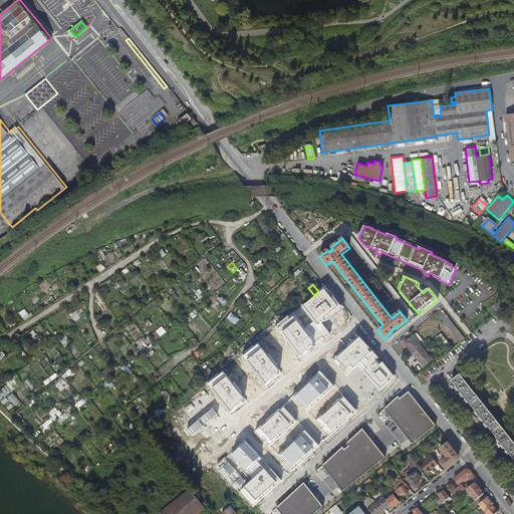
[(278,327),(302,357),(331,334),(322,323),(342,308),(325,286),(311,297),(313,299),(278,327)]
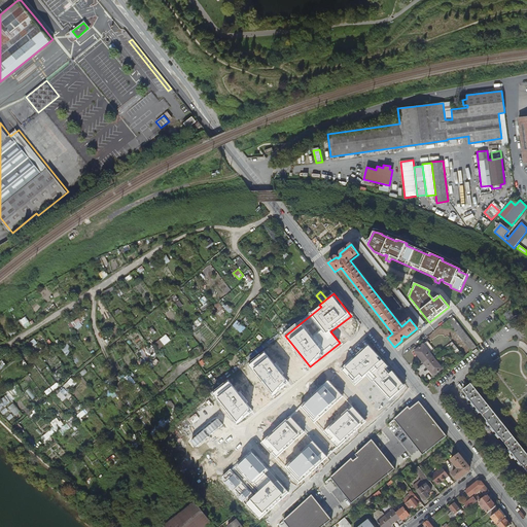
[(391,294),(386,299),(395,312),(401,307),(391,294)]
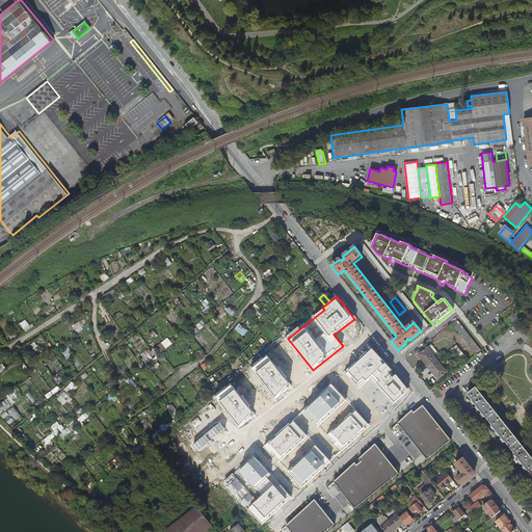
[(201,301),(205,311),(212,308),(208,298),(201,301)]
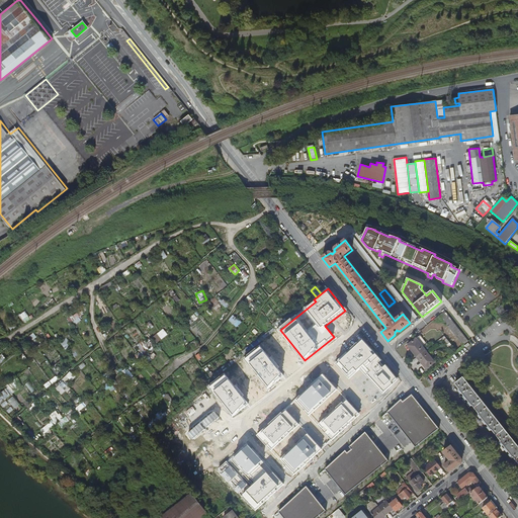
[(216,301),(210,307),(217,313),(222,308),(216,301)]
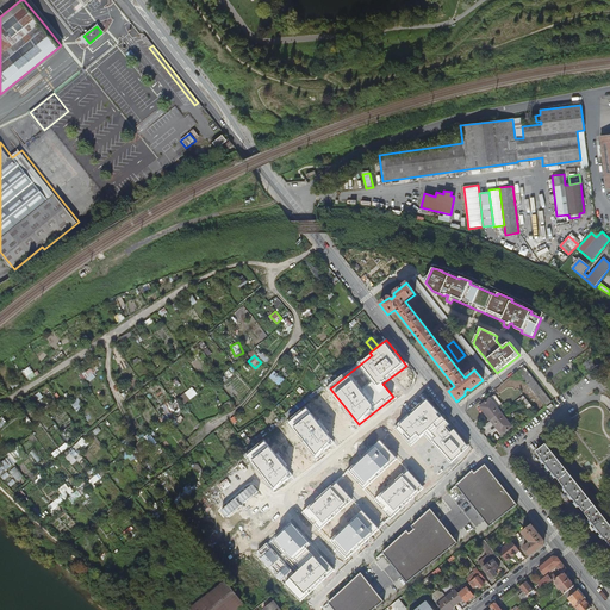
[(24,371),(30,380),(37,377),(31,367),(24,371)]
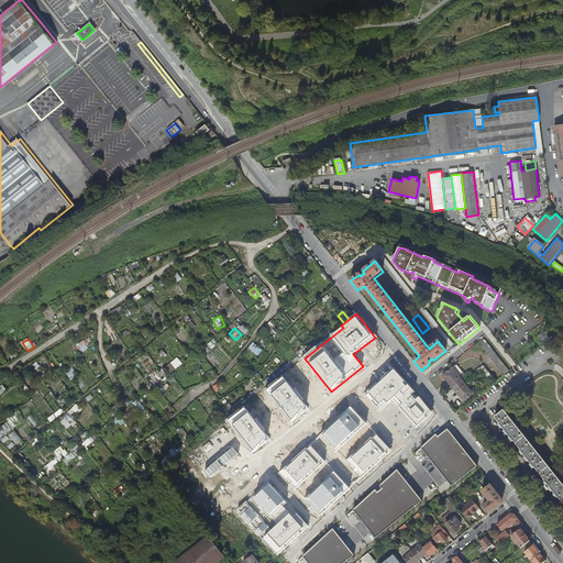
[(503,375),(508,371),(483,339),(477,343),(503,375)]
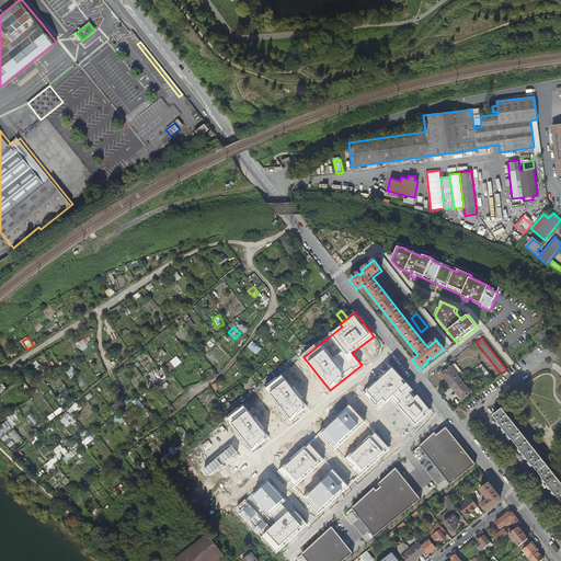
[(81,352),(90,346),(83,339),(76,343),(81,352)]
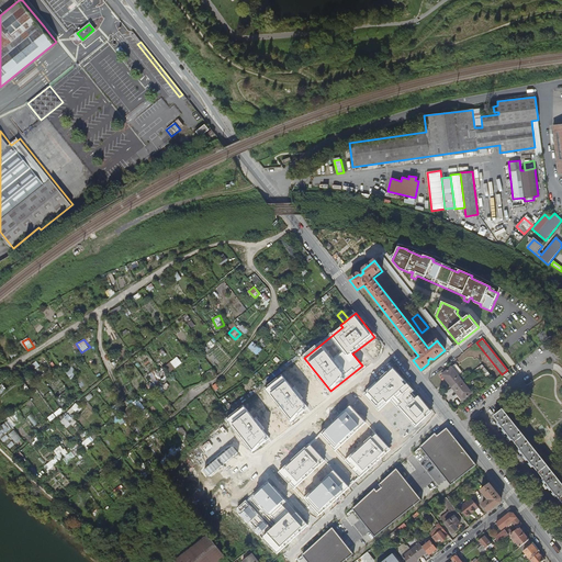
[(257,356),(262,349),(253,341),(248,347),(257,356)]
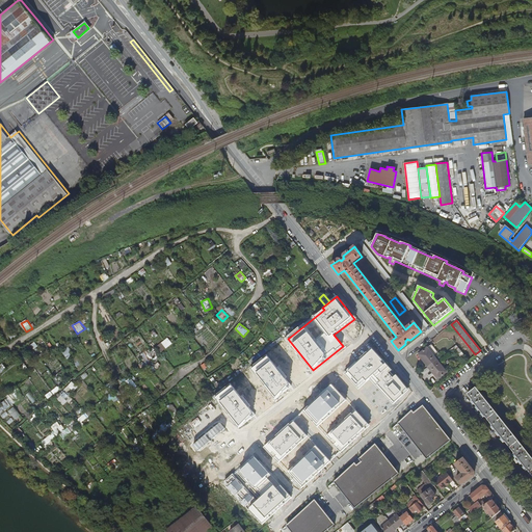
[(156,346),(161,352),(173,343),(167,337),(156,346)]
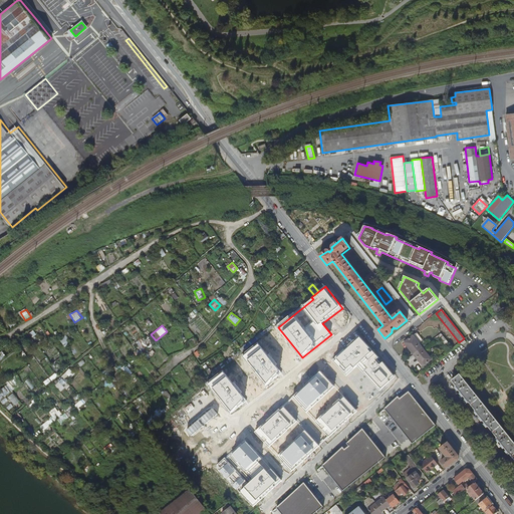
[(405,343),(414,355),(422,348),(419,344),(423,341),(417,333),(413,337),(413,336),(405,343)]
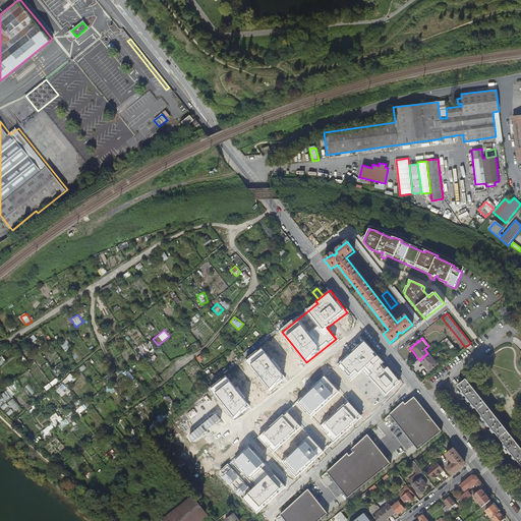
[(452,351),(455,349),(447,338),(444,341),(452,351)]
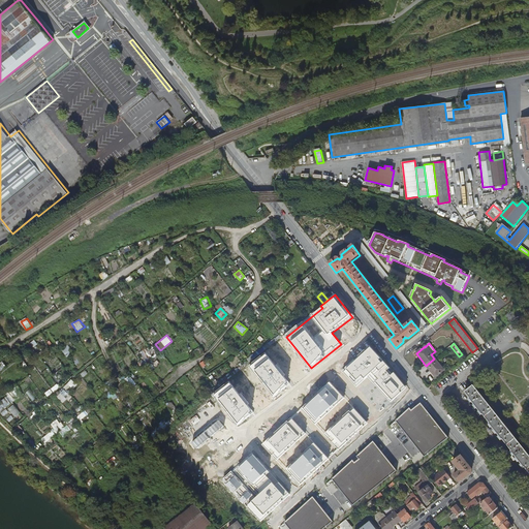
[(386,406),(401,393),(400,392),(405,386),(395,373),(391,376),(386,371),(390,369),(370,346),(339,375),(352,391),(364,380),(386,406)]
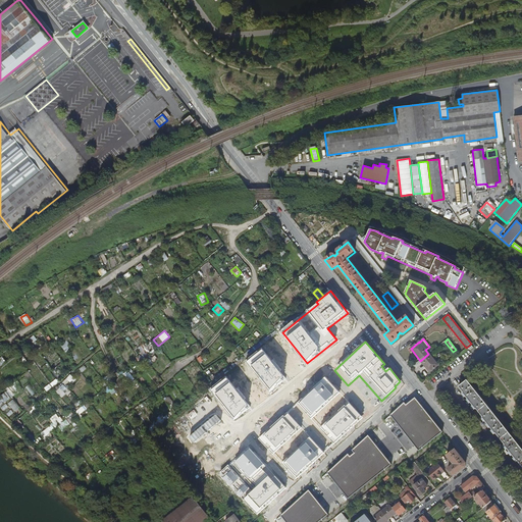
[(263,348),(247,361),(271,392),(288,378),(281,371),(283,370),(275,360),(273,361),(263,348)]
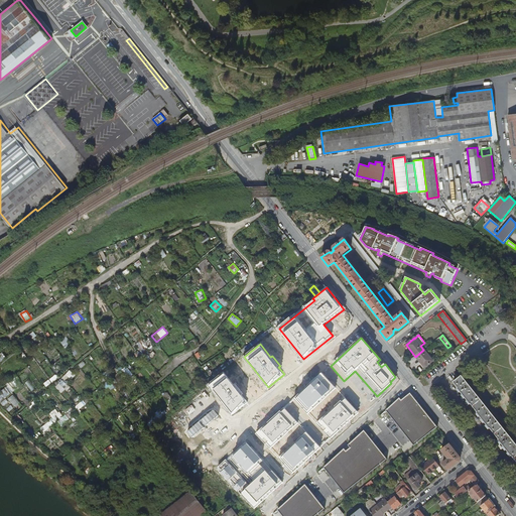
[(423,350),(415,357),(424,368),(433,362),(423,350)]
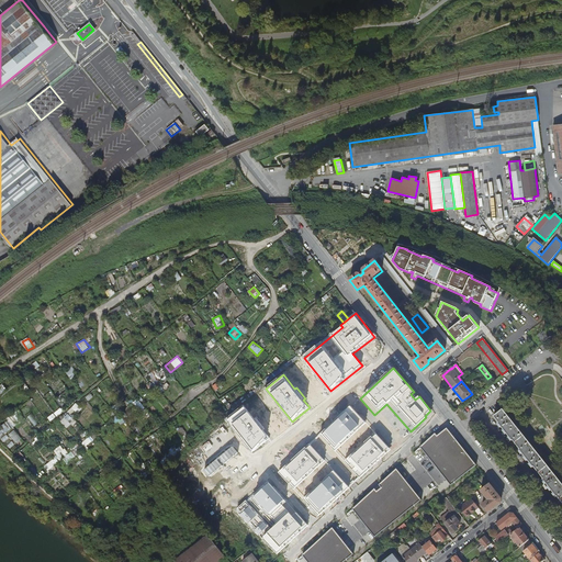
[(464,414),(473,409),(471,404),(462,408),(464,414)]
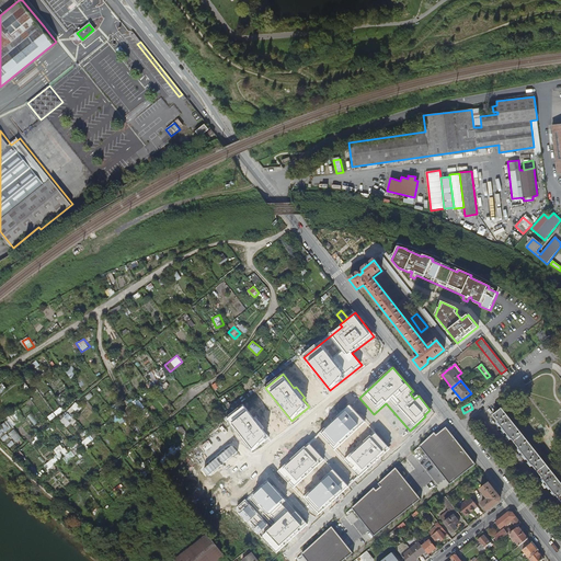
[(256,419),(244,404),(227,419),(253,451),(271,437),(264,430),(266,428),(258,418),(256,419)]
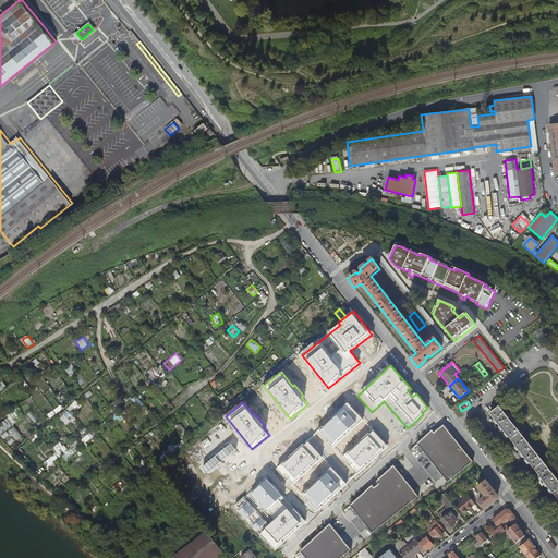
[(20,407),(7,414),(10,419),(0,424),(0,432),(26,417),(20,407)]
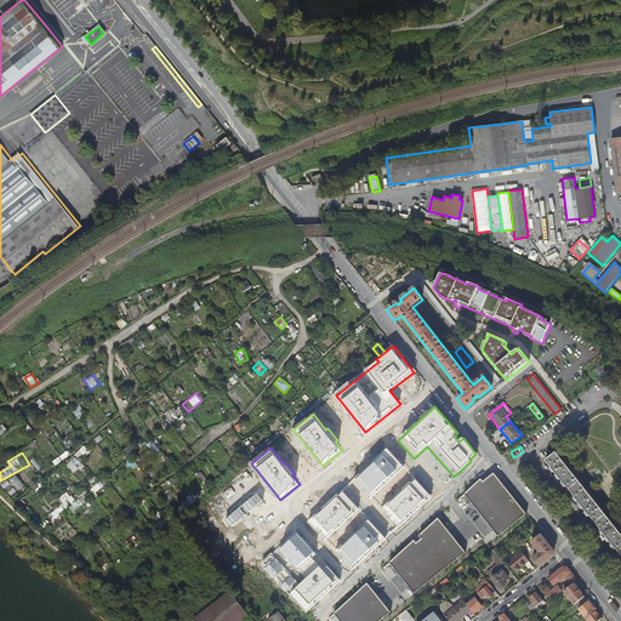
[(620,535),(556,453),(546,460),(551,467),(551,468),(565,486),(567,486),(574,496),(574,497),(588,517),(590,516),(600,529),(599,530),(615,550),(615,548),(620,556),(620,535)]
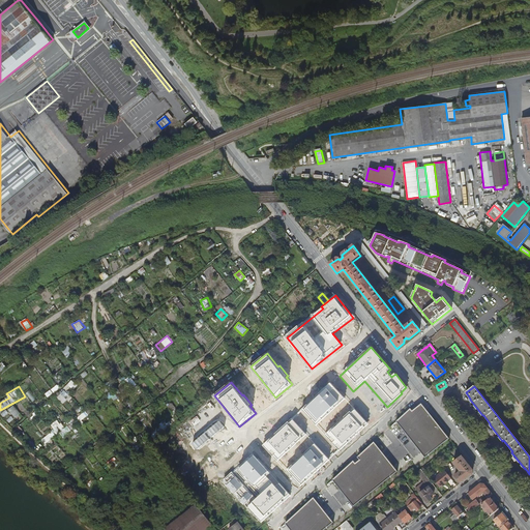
[(327,387),(298,413),(313,429),(342,403),(327,387)]
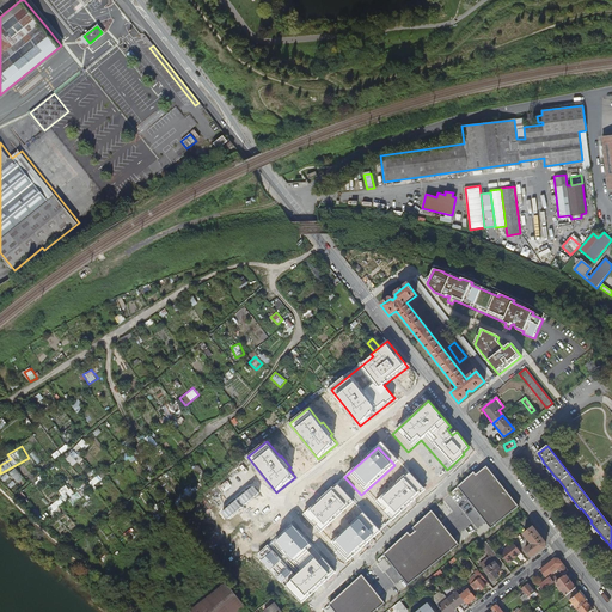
[(78,461),(75,458),(79,456),(75,451),(67,458),(74,465),(78,461)]
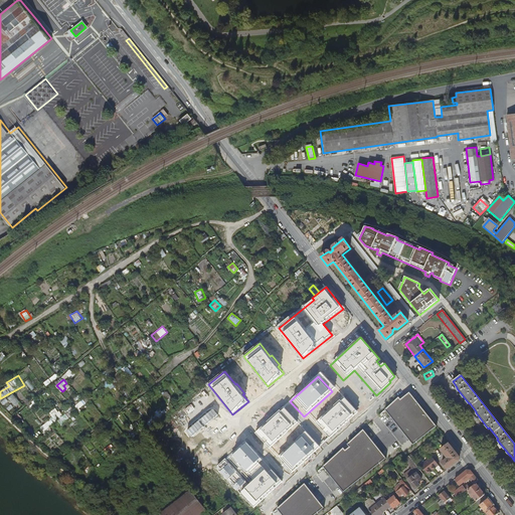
[(385,409),(413,446),(437,426),(409,392),(405,396),(403,394),(385,409)]
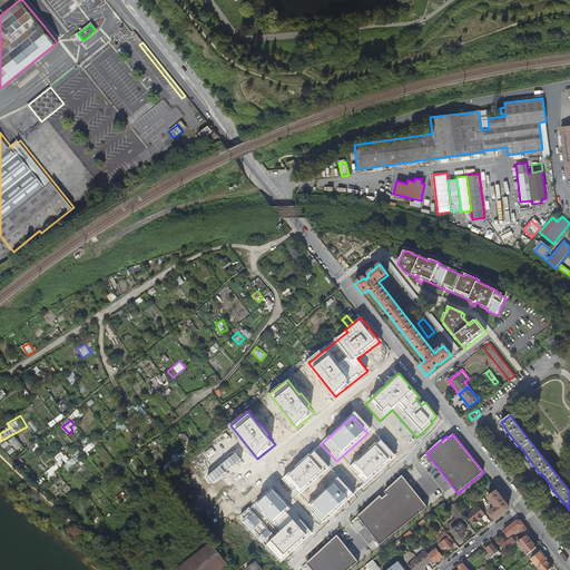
[(16,435),(10,440),(17,449),(22,444),(16,435)]
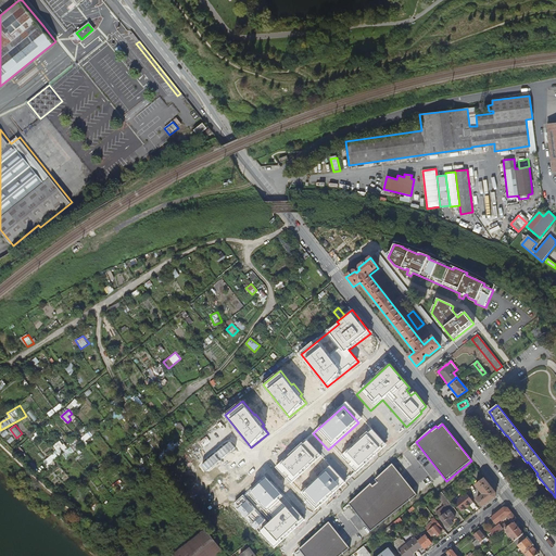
[(367,433),(338,460),(352,477),(382,449),(367,433)]
